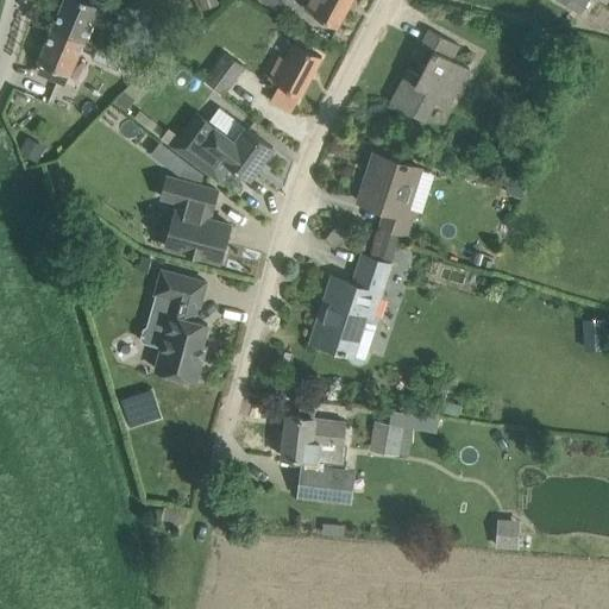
[(64,0),(54,25),(86,38),(93,22),(101,25),(95,41),(113,48),(126,16),(100,5),(92,0),(64,0)]
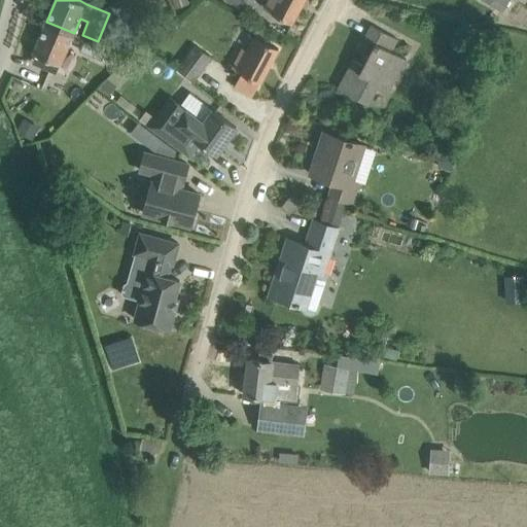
[(147,24),(156,11),(136,0),(117,0),(114,6),(143,22),(143,21),(147,24)]
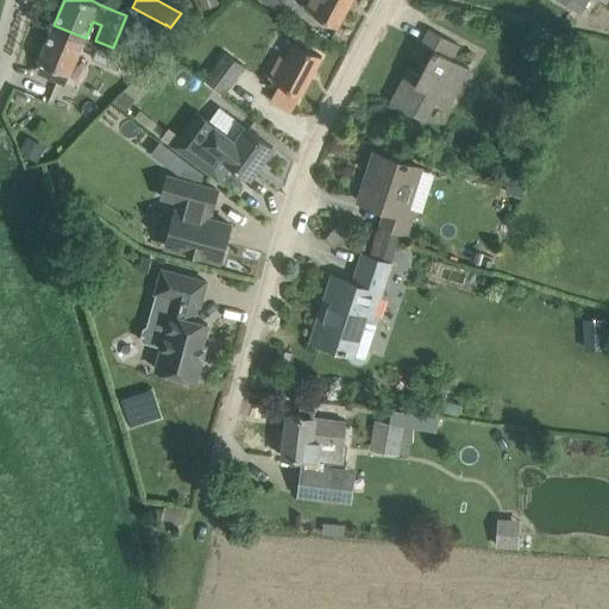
[(157,0),(181,13),(187,0),(157,0)]
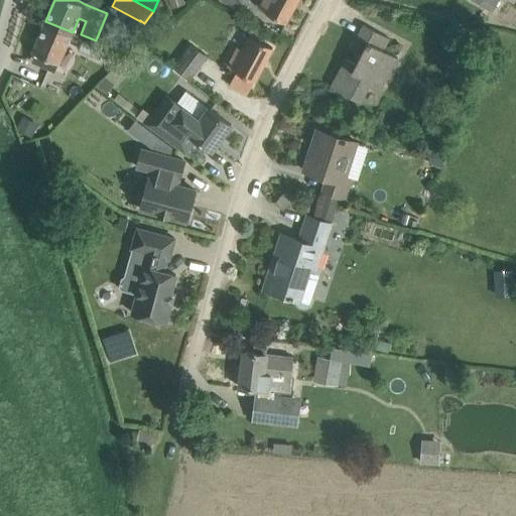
[(216,0),(216,1),(243,15),(251,0),(216,0)]
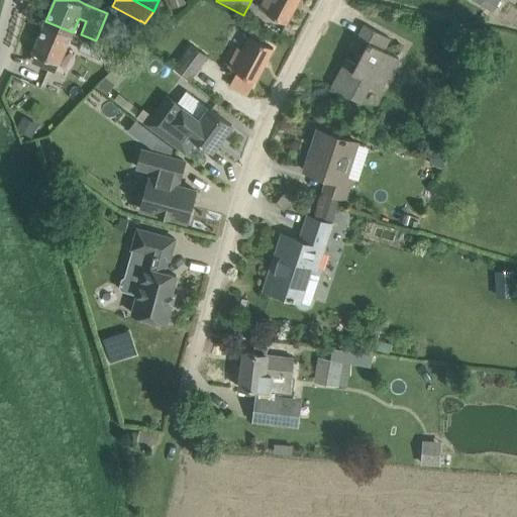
[(264,0),(261,7),(287,22),(298,0),(264,0)]
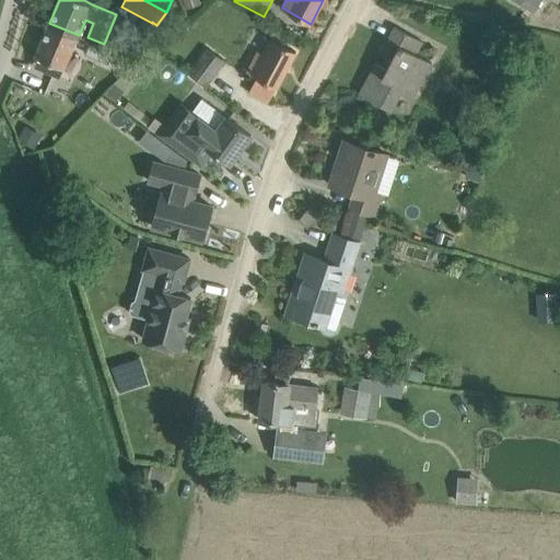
[(541,0),(516,0),(535,12),(541,0)]
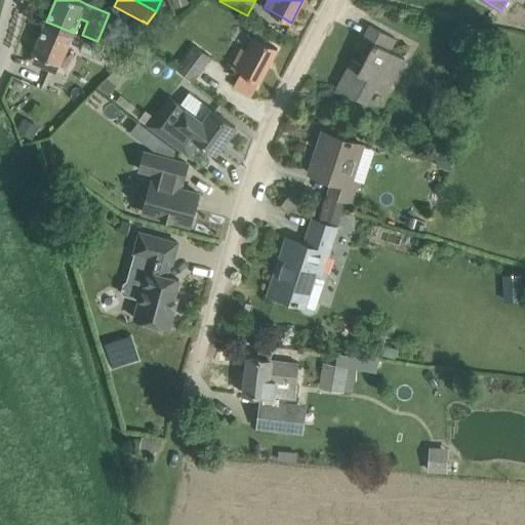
[(488,13),(480,5),(471,15),(479,23),(488,13)]
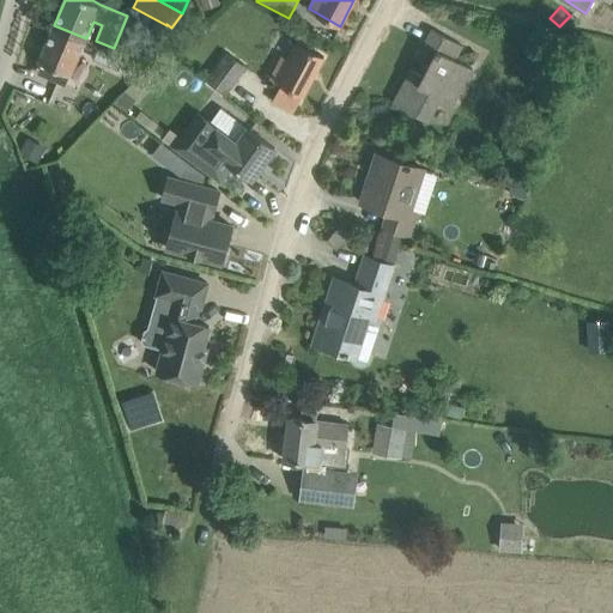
[(86,38),(54,25),(40,60),(40,61),(36,71),(66,83),(86,38)]
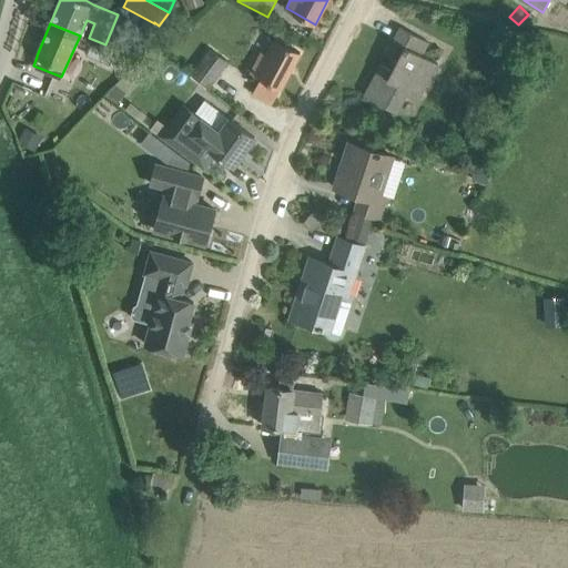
[(365,93),(384,104),(393,109),(405,87),(421,95),(438,62),(423,54),(429,41),(401,27),(394,40),(405,46),(393,69),(382,63),(365,93)]
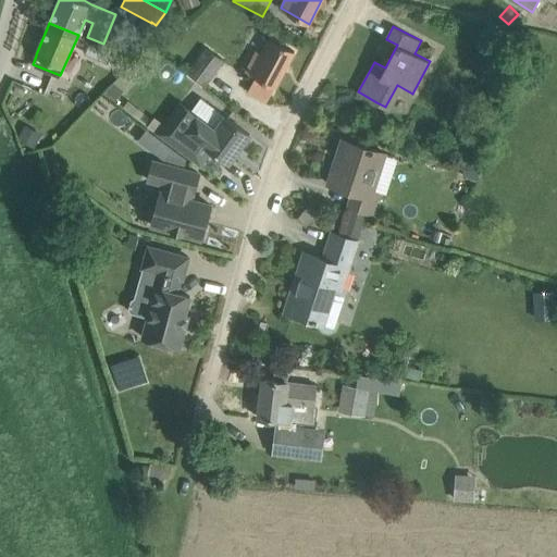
[(247,95),(265,104),(295,50),(271,37),(262,52),(257,50),(246,71),(257,76),(247,95)]
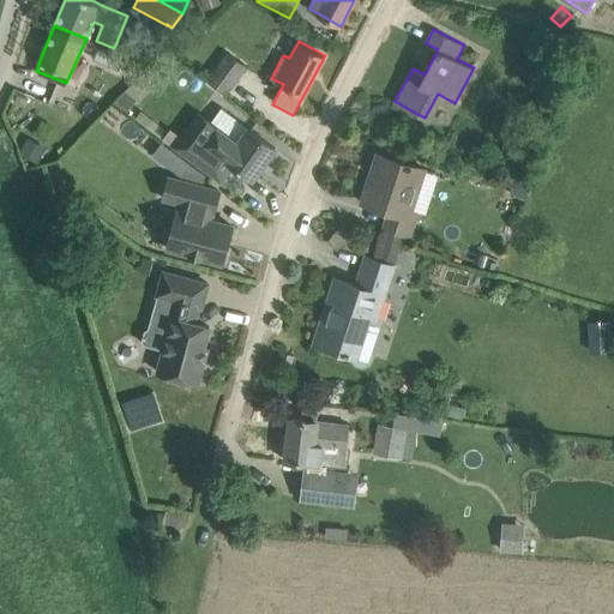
[(125,56),(110,49),(106,62),(120,68),(125,56)]
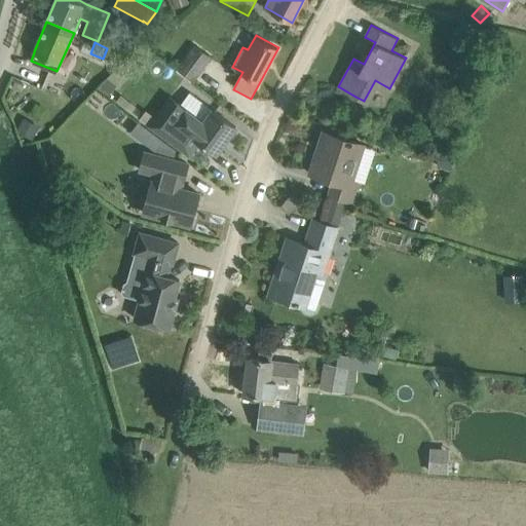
[(178,68),(194,80),(212,57),(194,44),(178,68)]
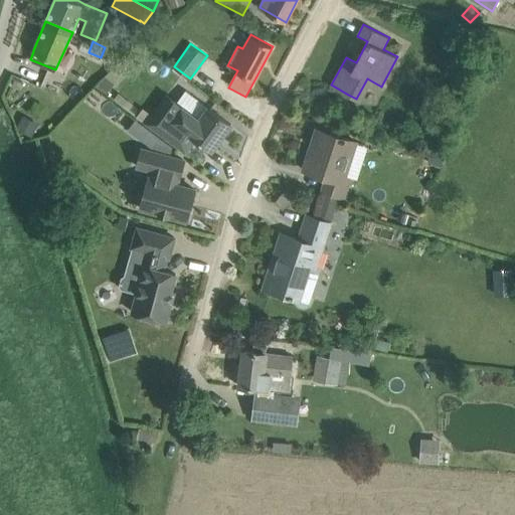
[(97,86),(106,94),(115,83),(106,74),(97,86)]
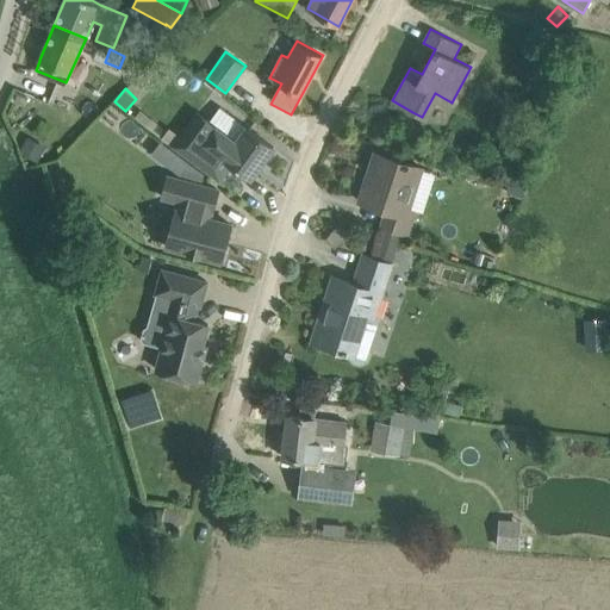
[(235,142),(207,120),(197,135),(187,126),(174,144),(213,174),(225,157),(251,176),(274,145),(247,125),(235,142)]
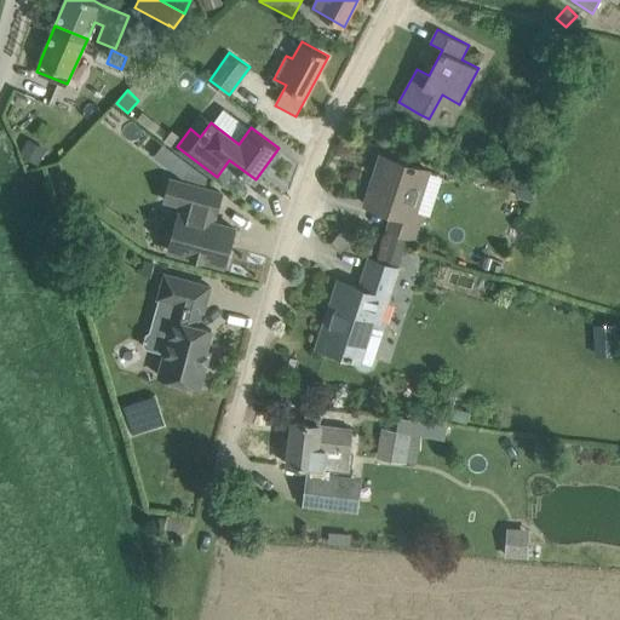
[(47,148),(28,137),(19,153),(38,164),(47,148)]
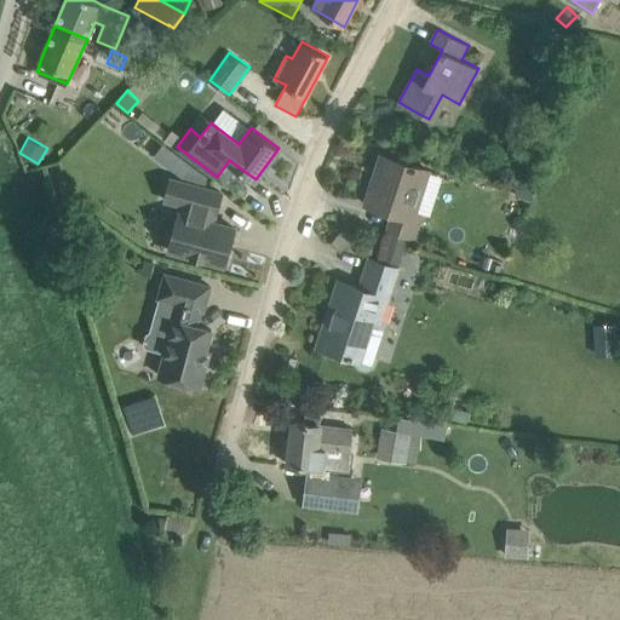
[(167,165),(181,176),(190,162),(177,153),(167,165)]
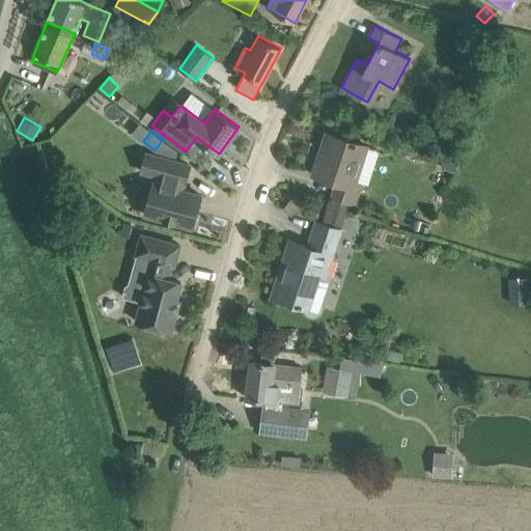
[(361,184),(353,180),(364,144),(327,132),(312,174),(337,182),(333,196),(355,203),(361,184)]
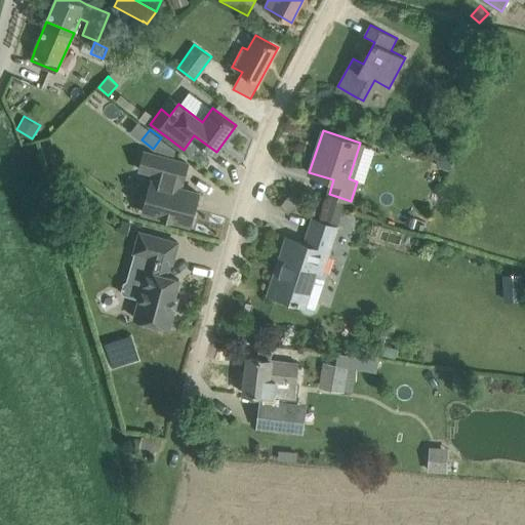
[(439,150),(437,166),(451,168),(453,152),(439,150)]
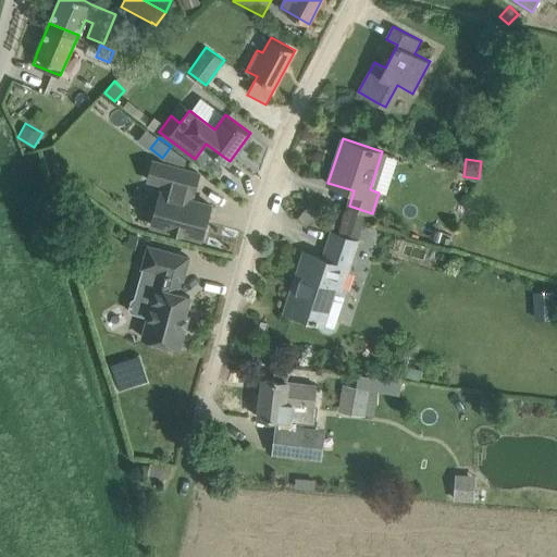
[(161,190),(152,224),(202,237),(209,213),(206,212),(208,203),(192,199),(194,192),(195,192),(199,173),(153,160),(148,178),(163,183),(161,190)]
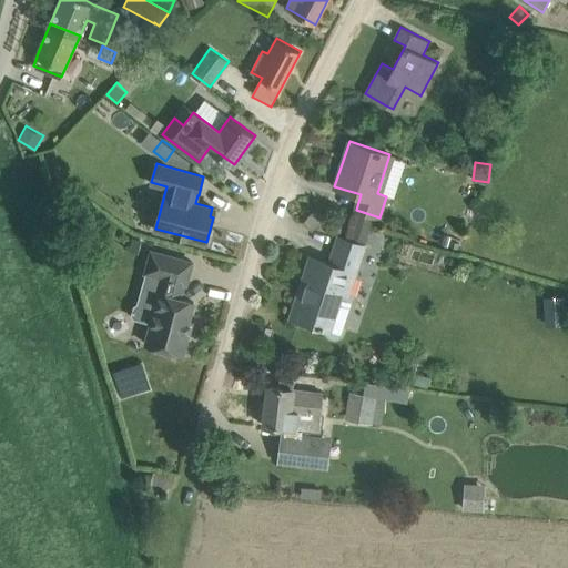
[(355,222),(350,240),(364,245),(371,226),(355,222)]
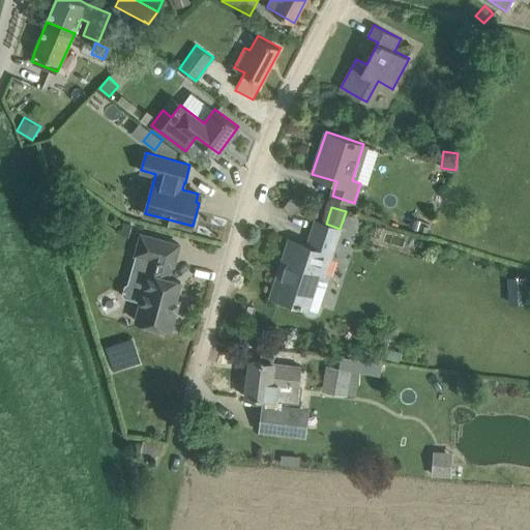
[(326,224),(318,222),(310,246),(290,240),(284,261),(288,262),(276,296),(272,295),(272,296),(306,307),(306,312),(308,315),(313,316),(317,315),(319,311),(331,274),(325,273),(340,229),(326,224)]
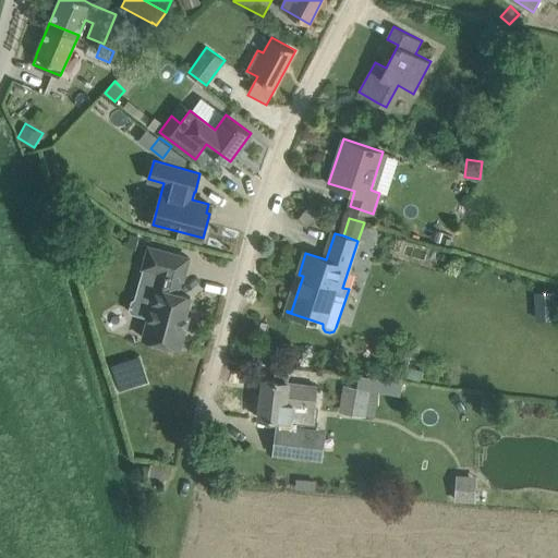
[(190,257),(149,245),(143,267),(158,271),(146,316),(148,316),(143,337),(180,347),(186,326),(183,325),(191,295),(178,292),(181,278),(183,278),(190,257)]
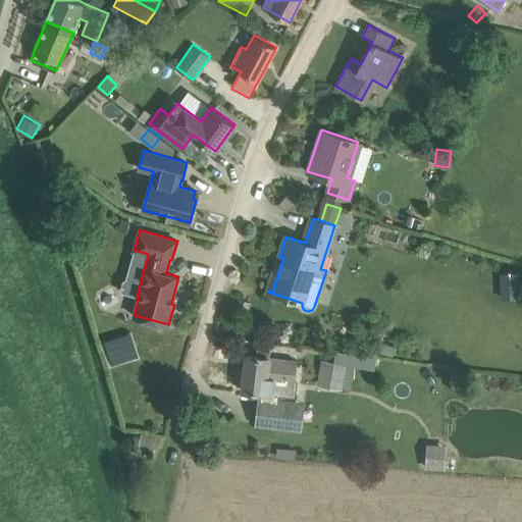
[(520,271),(500,272),(502,299),(521,298),(520,271)]
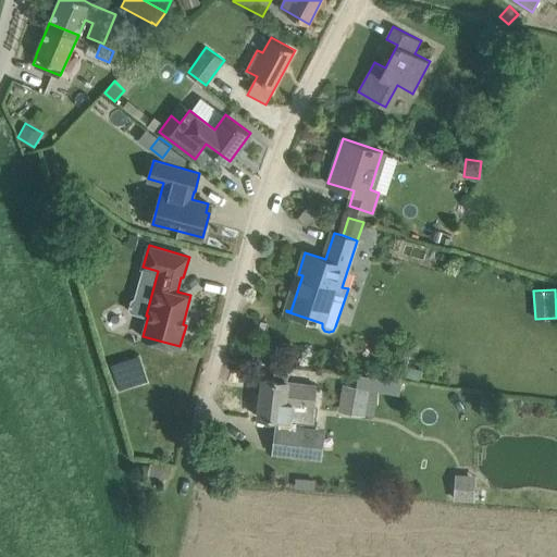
[(317,385),(288,382),(289,371),(275,369),(274,380),(263,379),(259,417),(283,420),(285,405),(314,408),(317,385)]
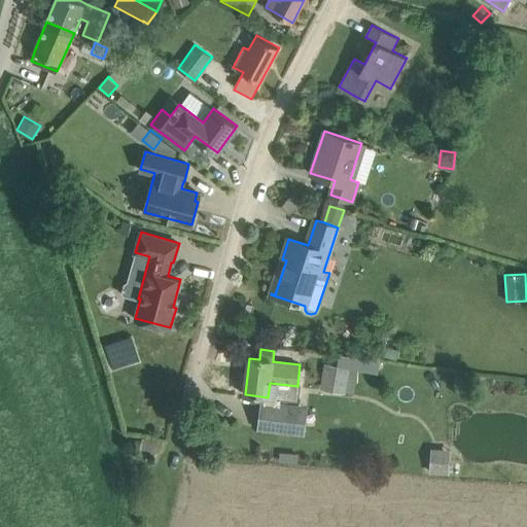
[(320,388),(347,392),(351,367),(324,363),(320,388)]
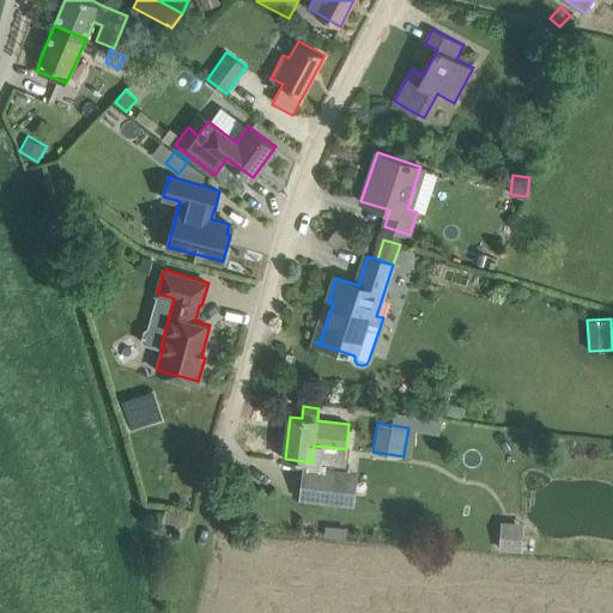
[(360,472),(304,465),(301,499),(356,507),(360,472)]
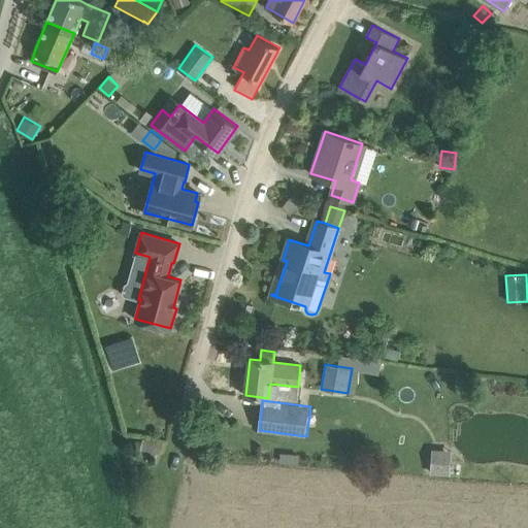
[(449,458),(434,457),(433,468),(449,469),(449,458)]
